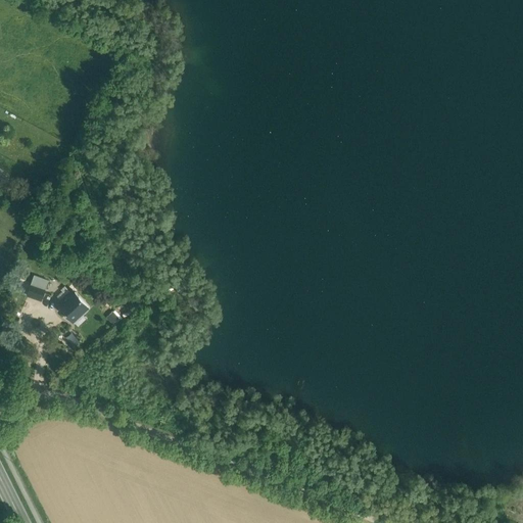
[(82,281),(77,275),(73,278),(72,277),(62,285),(63,286),(69,292),(82,281)]
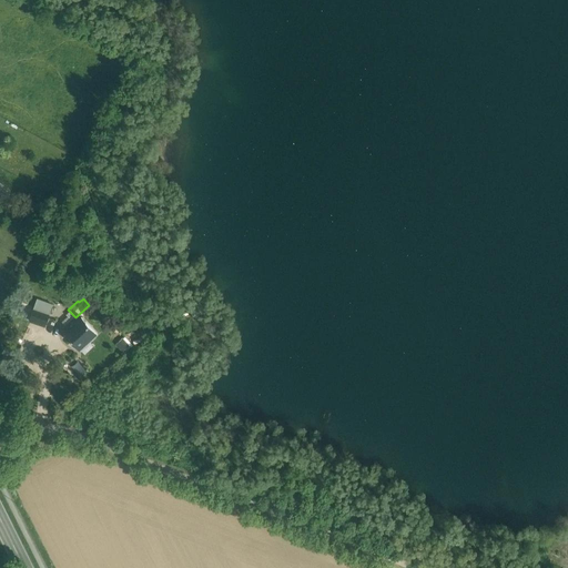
[(51,304),(41,300),(38,308),(48,312),(51,304)]
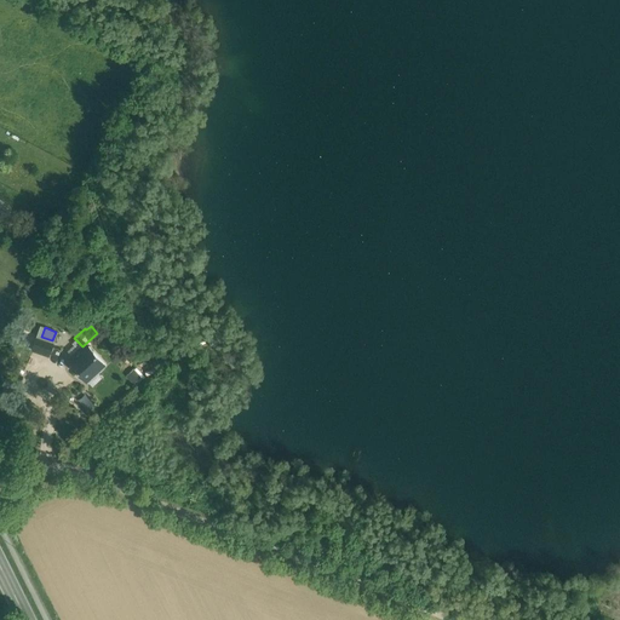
[(52,340),(41,337),(36,336),(32,349),(49,355),(55,342),(52,340)]
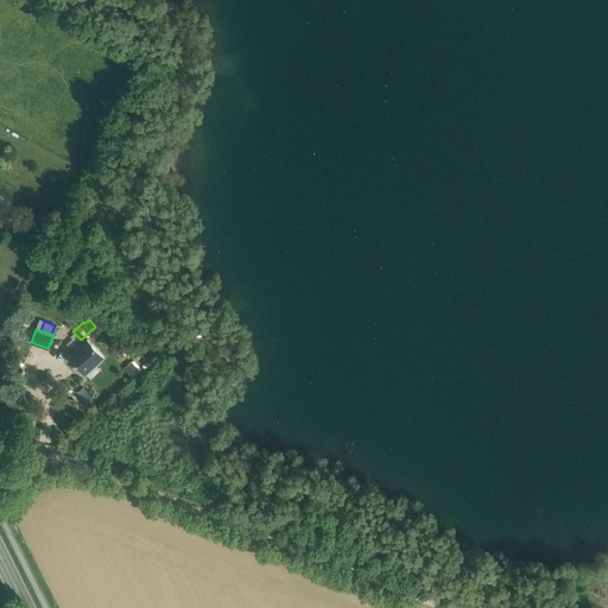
[(70,349),(81,340),(74,333),(69,336),(71,339),(65,344),(70,349)]
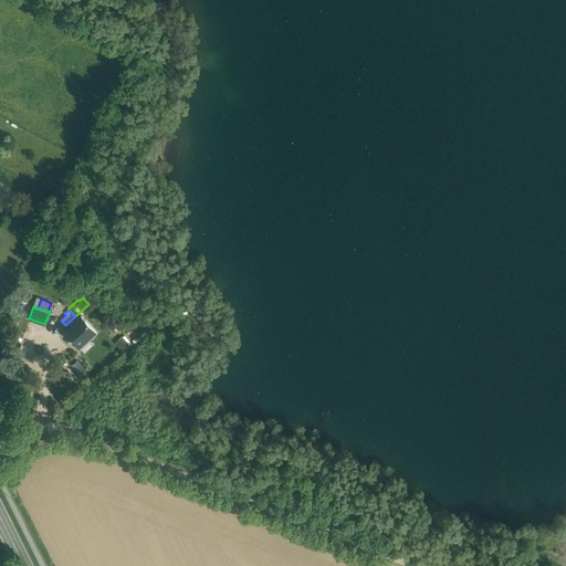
[(81,316),(77,318),(75,316),(65,325),(62,328),(71,337),(70,338),(77,346),(86,338),(88,341),(96,333),(81,316)]
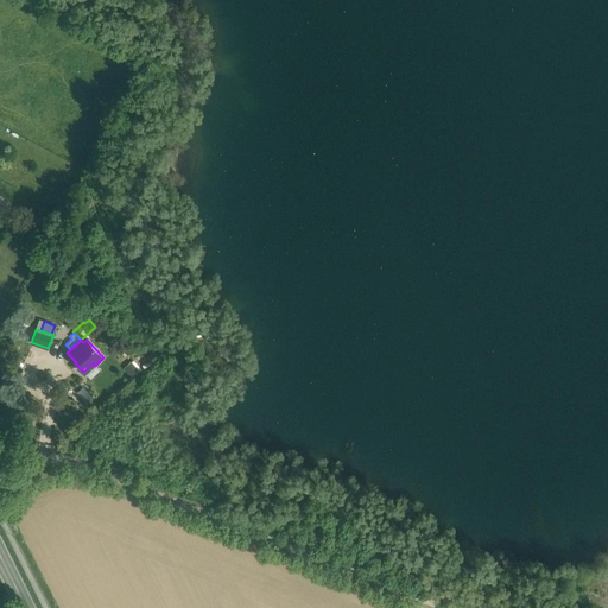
All buildings are outlined.
